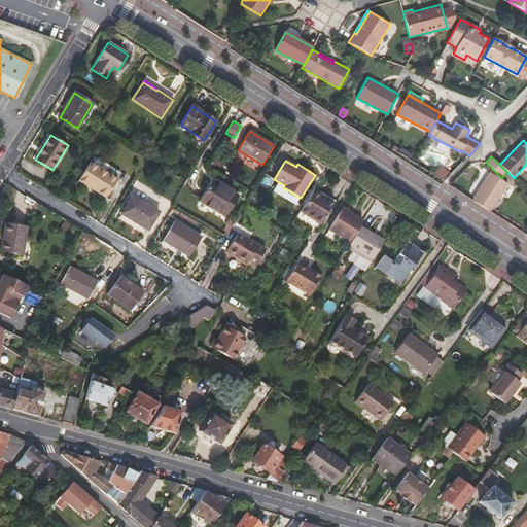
[(117,179),(90,162),(78,180),(106,198),(117,179)]
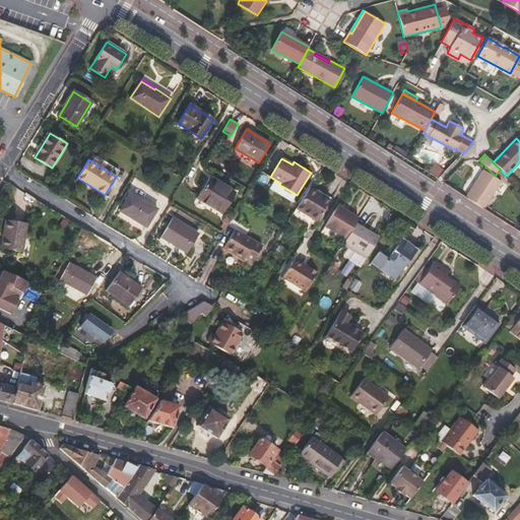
[(482,170),(465,197),(469,200),(483,209),(502,182),(482,170)]
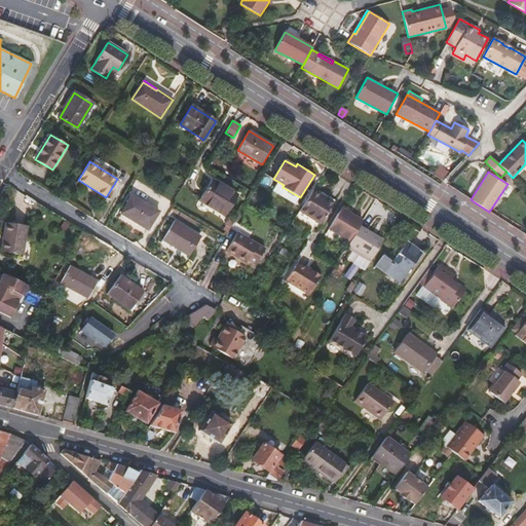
[(212,179),(199,199),(227,216),(239,195),(212,179)]
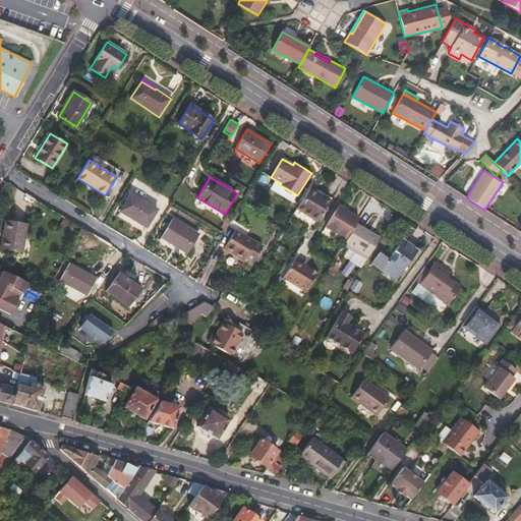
[(292,203),(297,195),(280,185),(281,183),(276,180),(270,189),(292,203)]
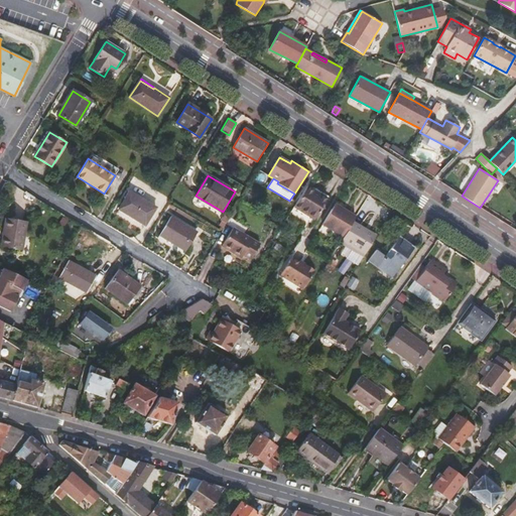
[(313,191),(314,190),(307,186),(294,207),(315,220),(328,200),(313,191)]
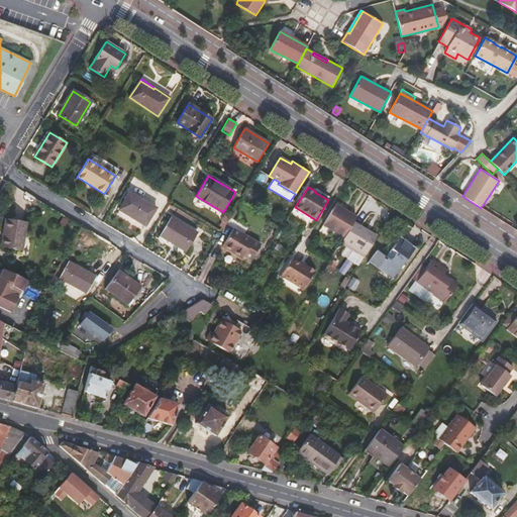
[(314,192),(328,200),(328,199),(315,191),(314,192)]
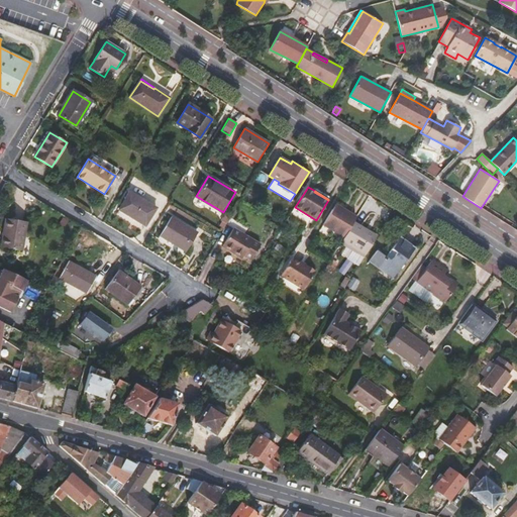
[(119,209),(145,225),(157,208),(130,192),(119,209)]
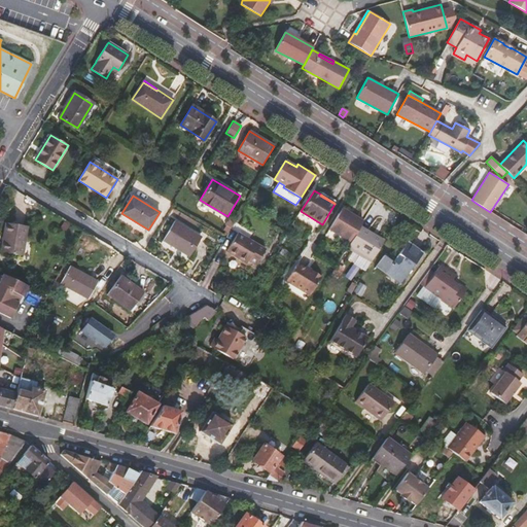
[(360,226),(364,221),(342,208),(329,230),(344,238),(349,241),(352,240),(357,233),(360,226)]
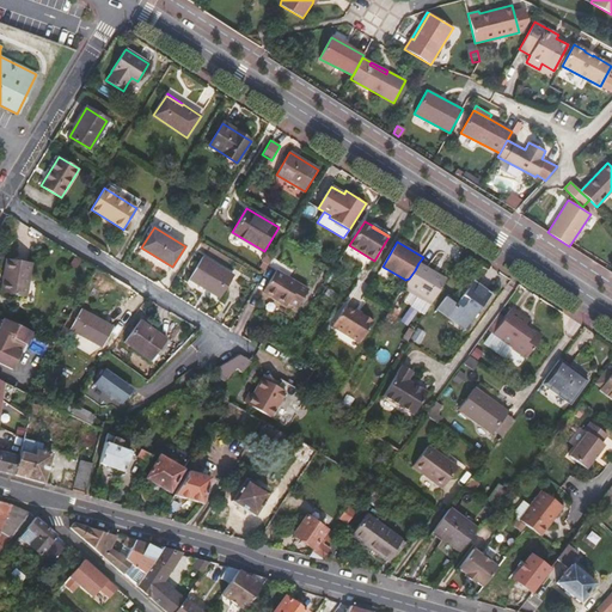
[(221,298),(234,276),(203,257),(190,279),(221,298)]
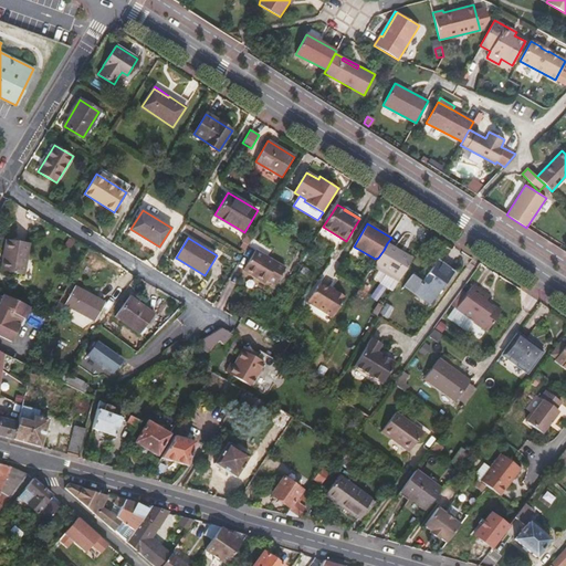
[(4,239),(0,268),(0,271),(25,275),(30,243),(4,239)]
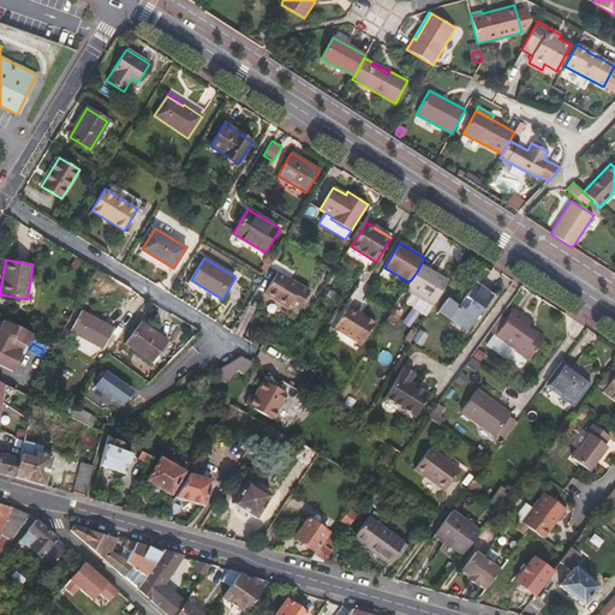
[(410,282),(407,287),(421,296),(416,305),(429,312),(435,304),(448,280),(421,264),(417,272),(411,280),(410,282)]
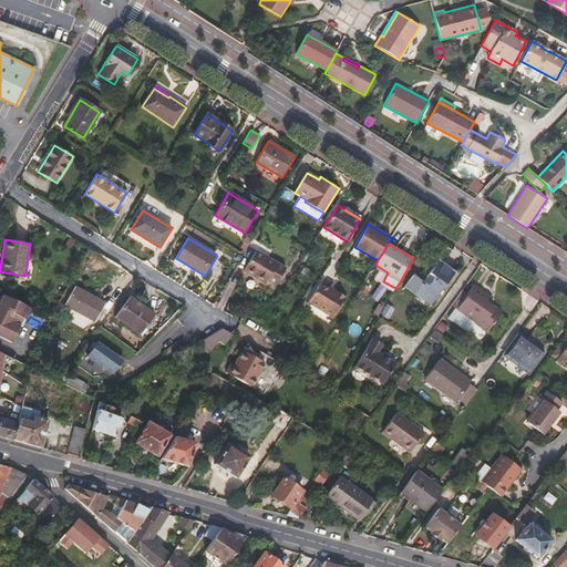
[(276,286),(286,268),(256,250),(244,270),(266,284),(268,280),(276,286)]
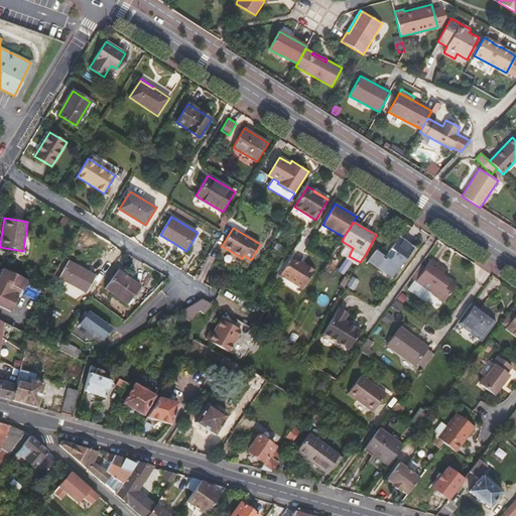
[(376,250),(369,260),(392,277),(414,248),(398,237),(390,249),(395,253),(390,260),(385,256),(376,250)]
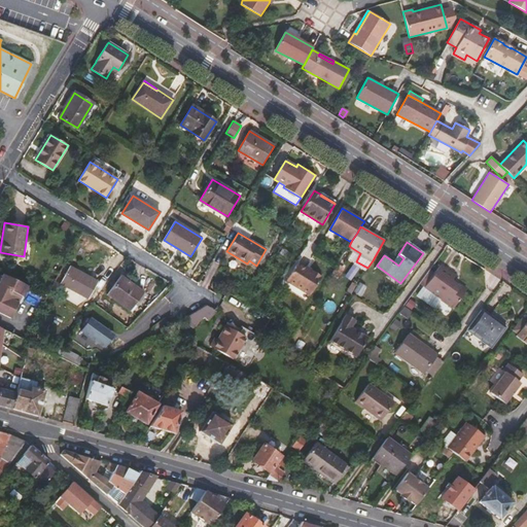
[(398,254),(393,261),(398,266),(403,258),(398,254)]
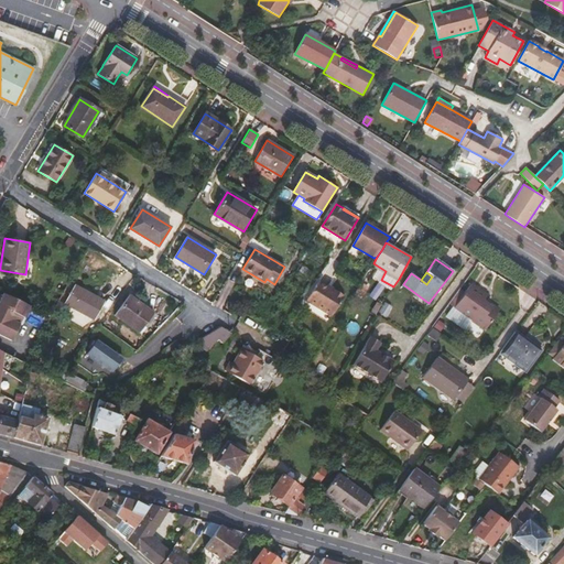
[(336,293),(322,284),(308,305),(332,318),(345,296),(337,292),(336,293)]
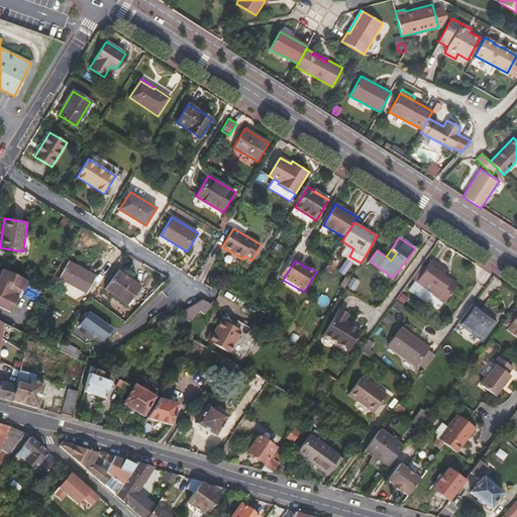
[(426,269),(417,282),(433,293),(445,302),(457,285),(444,275),(447,271),(432,261),(426,269)]
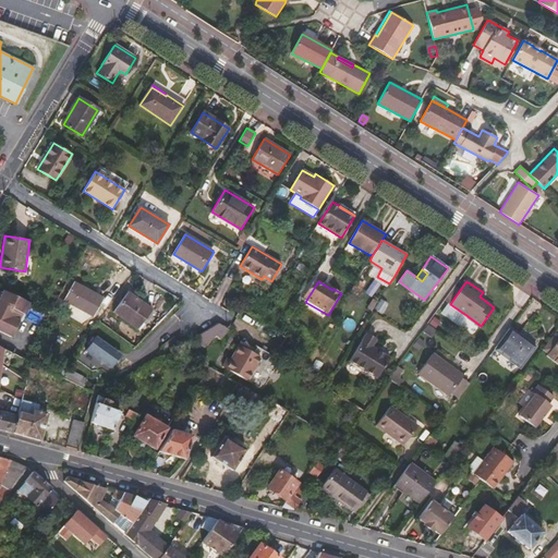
[(73,282),(64,300),(94,316),(102,299),(73,282)]
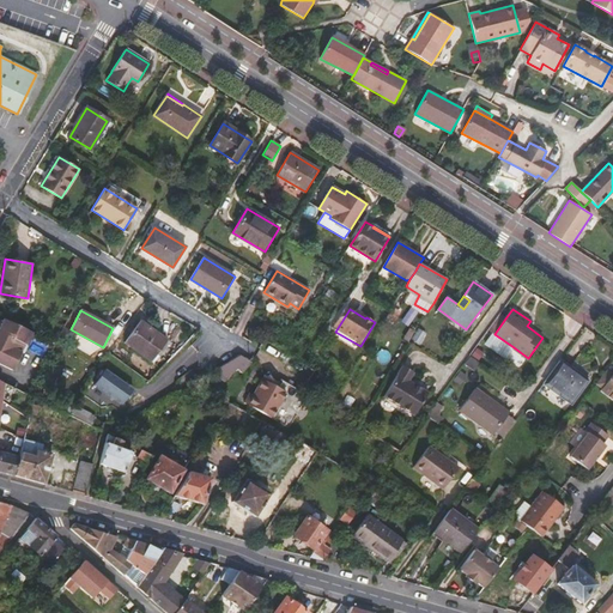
[(505,319),(498,314),(487,329),(492,333),(495,334),(505,319)]
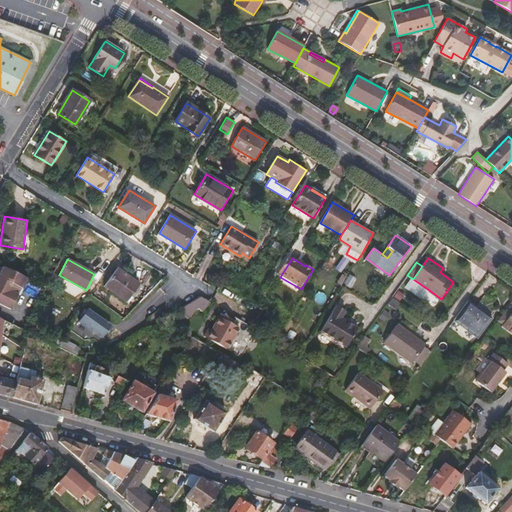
[(0,304),(11,310),(18,294),(7,289),(10,283),(21,288),(22,289),(27,278),(3,266),(1,271),(0,272),(0,277),(1,278),(0,281),(0,304)]
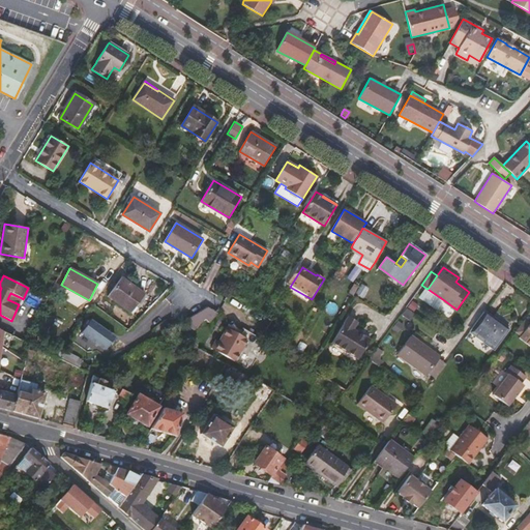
[(122,276),(108,296),(130,313),(145,294),(122,276)]
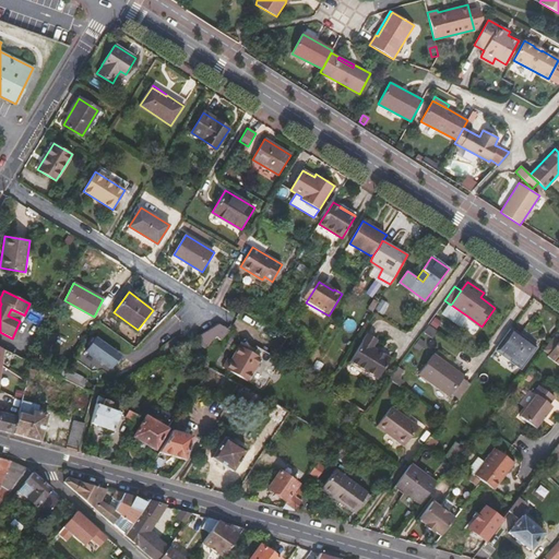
[(381,298),(376,308),(384,314),(389,308),(387,307),(389,304),(381,298)]
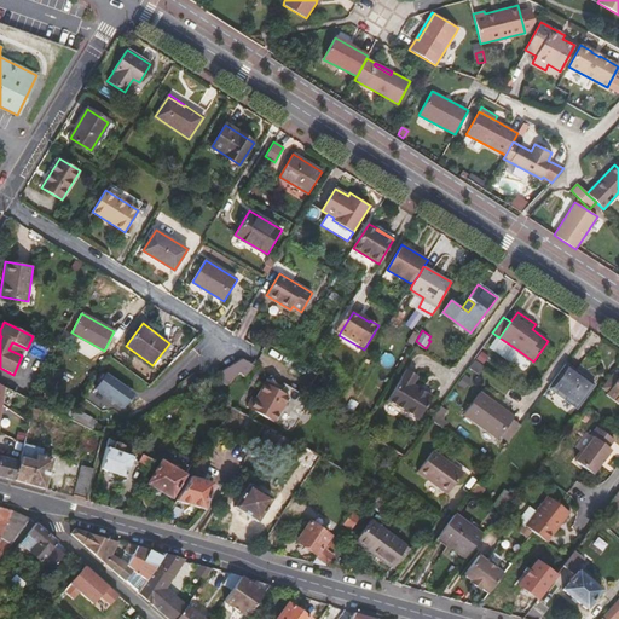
[(104,351),(71,333),(71,340),(98,354),(104,351)]
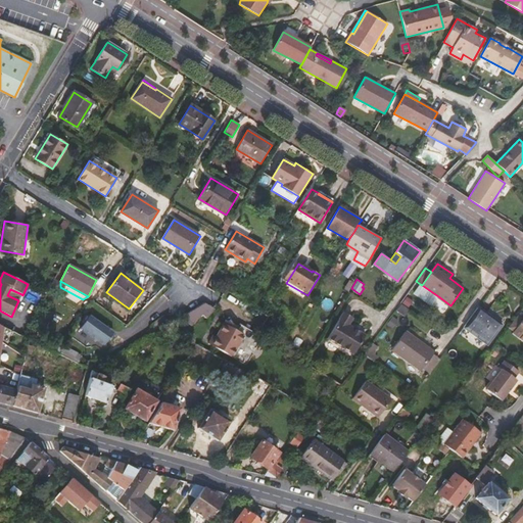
[(422,285),(420,284),(414,293),(431,306),(438,296),(422,285)]
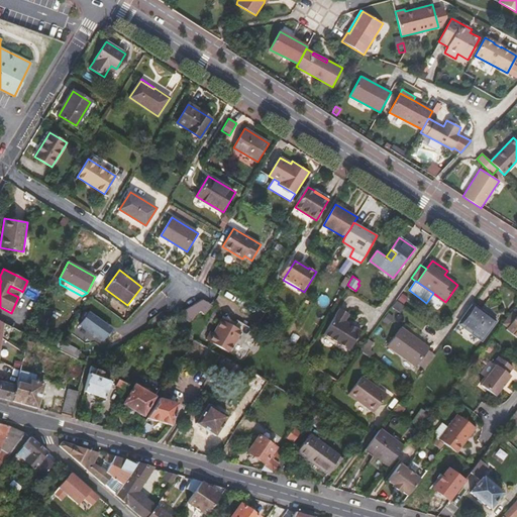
[(7,292),(18,297),(21,291),(10,286),(7,292)]
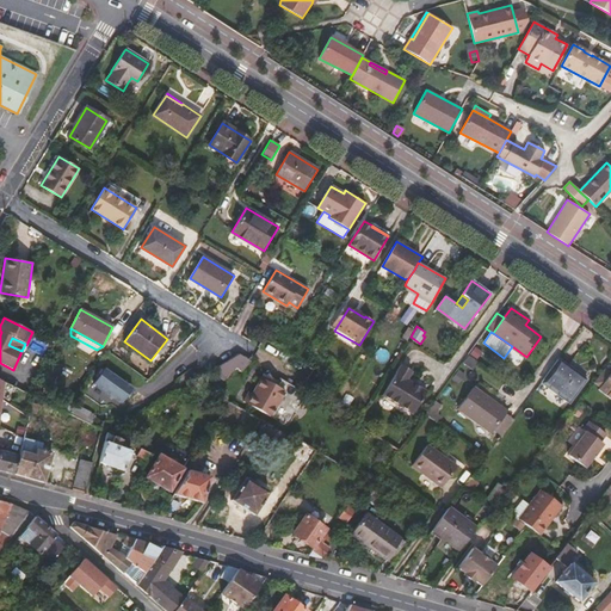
[(239,353),(213,369),(224,381),(238,366),(239,368),(247,358),(239,353)]
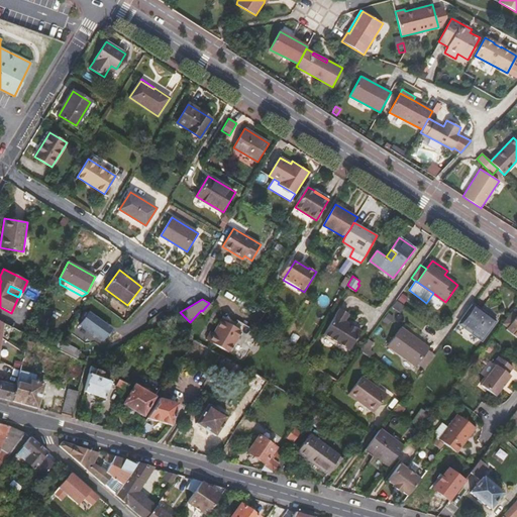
[(396,299),(381,320),(388,325),(394,316),(391,314),(395,309),(400,313),(405,305),(396,299)]
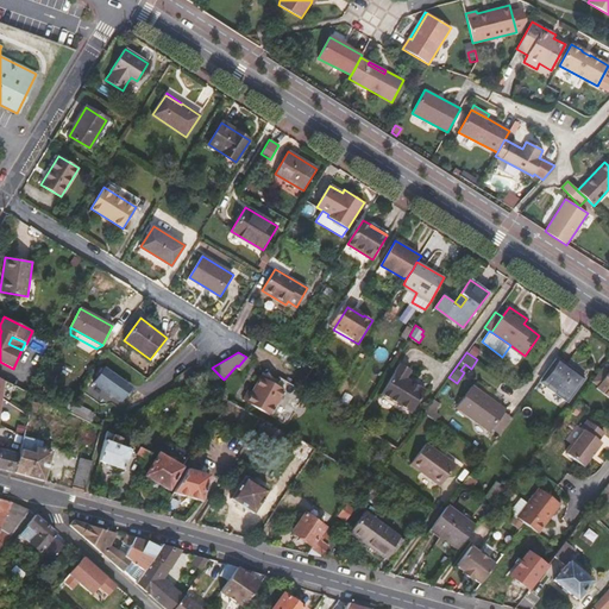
[(558,360),(542,381),(567,400),(583,378),(558,360)]
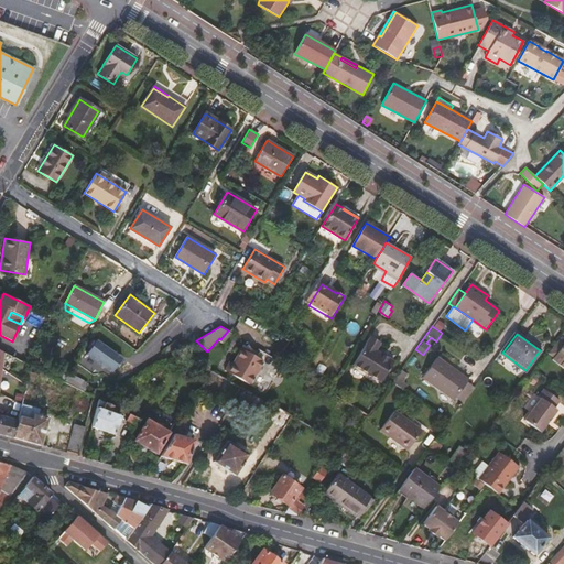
[(371,336),(354,365),(382,382),(394,361),(376,349),(380,342),(371,336)]
